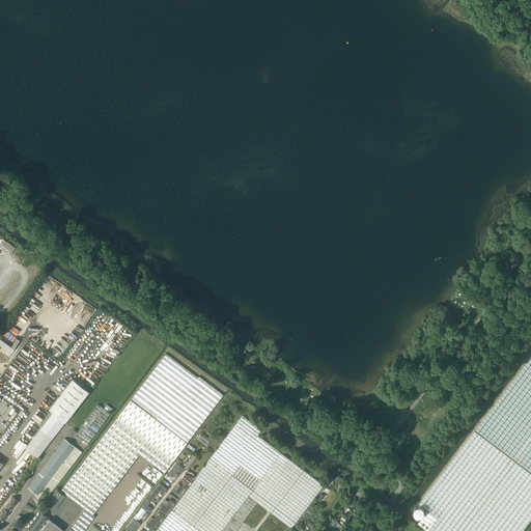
[(0,245),(1,244),(11,252),(15,247),(0,235),(0,245)]
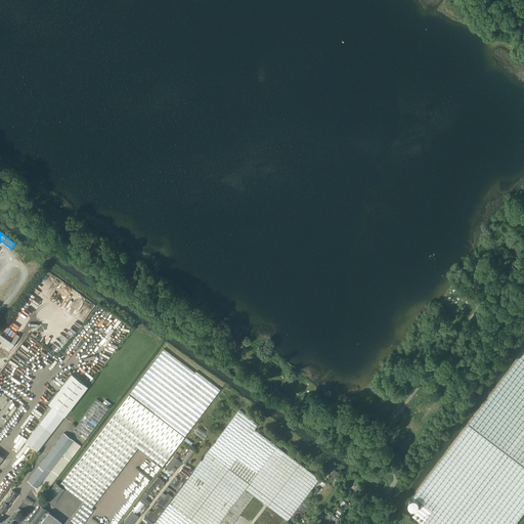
[(0,339),(11,347),(19,336),(16,334),(11,341),(0,333),(0,339)]
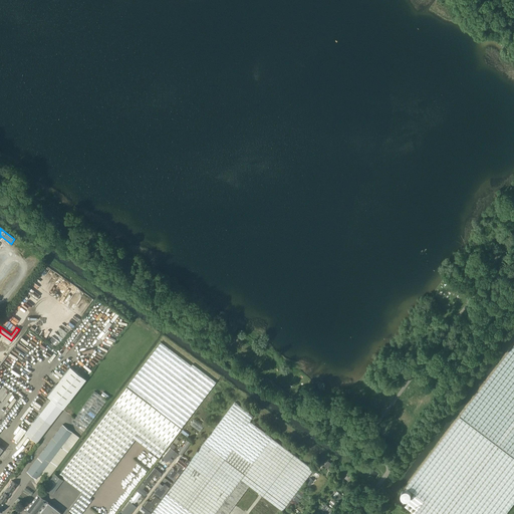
[(161,342),(59,474),(82,492),(68,510),(73,513),(80,513),(91,500),(89,498),(135,439),(159,457),(202,402),(216,382),(192,364),(191,365),(161,342)]
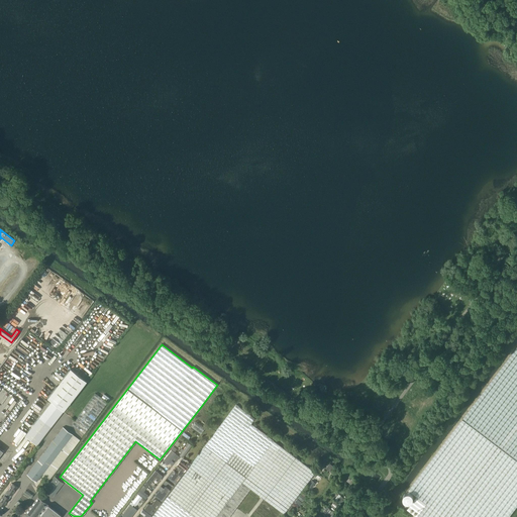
[(507,516),(516,505),(516,346),(462,418),(464,420),(409,490),(426,503),(414,516),(507,516)]
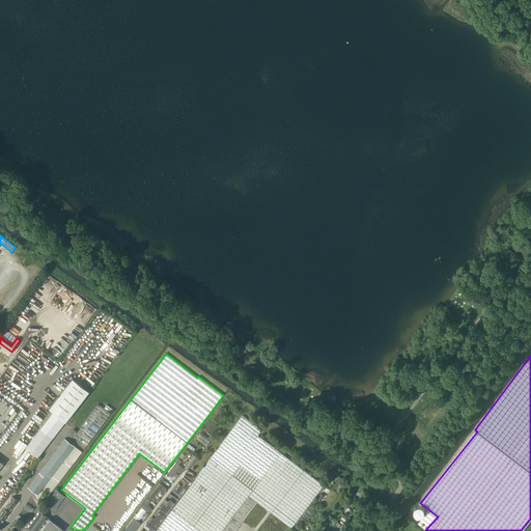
[(65,420),(88,390),(72,378),(49,408),(53,411),(26,447),(38,456),(65,420)]
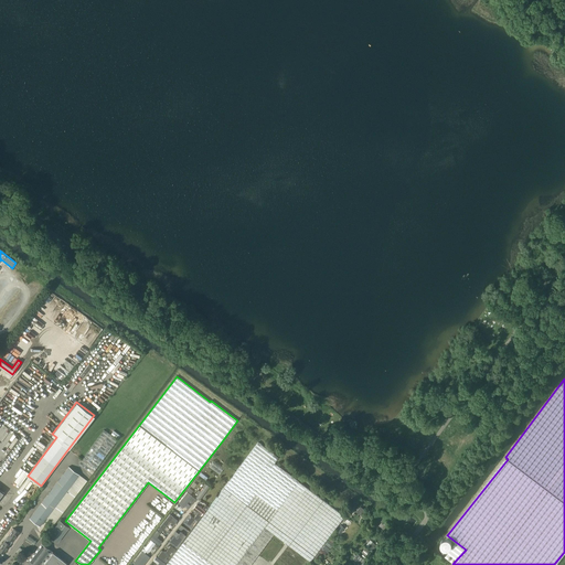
[(92,473),(117,439),(104,429),(78,464),(92,473)]
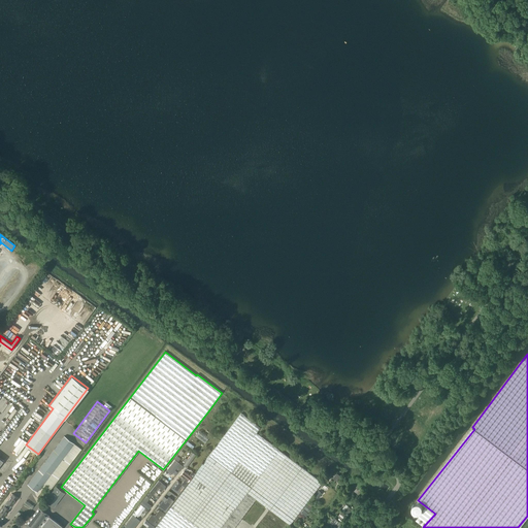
[(234,527),(256,500),(289,525),(322,483),(257,433),(261,427),(242,413),(155,527),(234,527)]
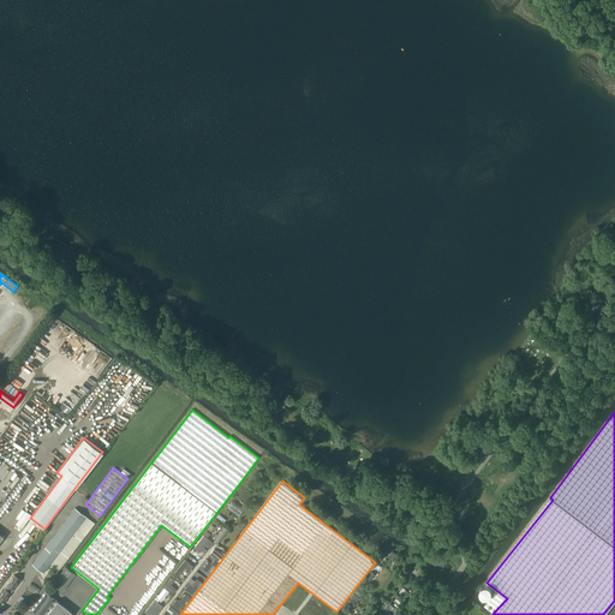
[(31,565),(43,573),(51,563),(59,569),(94,524),(85,518),(87,518),(75,508),(31,565)]
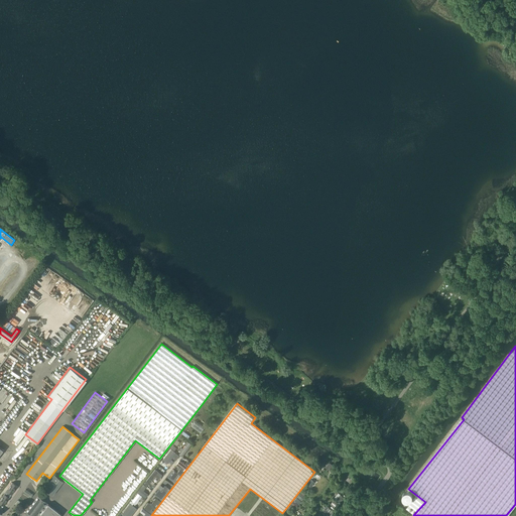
[(183,447),(181,446),(178,449),(180,450),(178,453),(182,456),(191,443),(188,441),(183,447)]
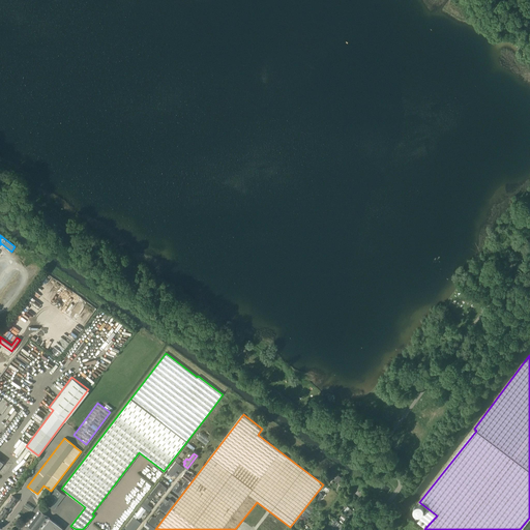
[(169,470),(174,474),(181,465),(176,461),(169,470)]
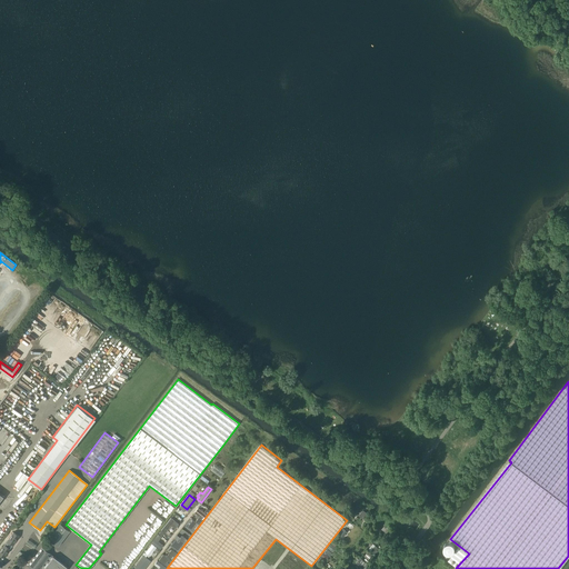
[(179,507),(175,512),(180,517),(183,512),(181,510),(182,509),(179,507)]
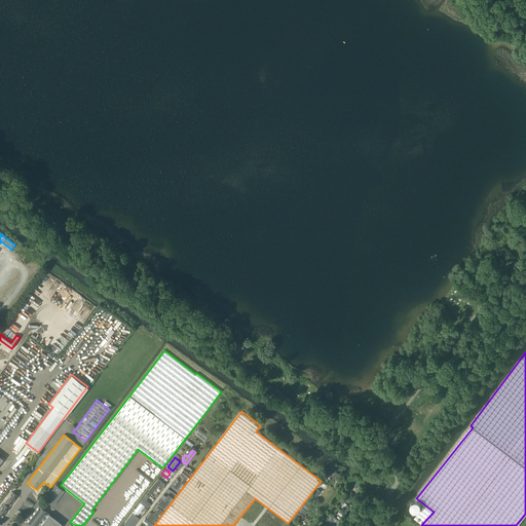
[(184,484),(191,476),(183,470),(180,474),(184,477),(181,482),(184,484)]
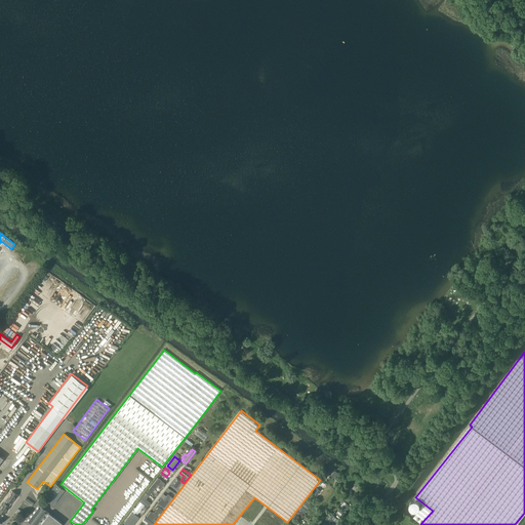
[(165,483),(161,480),(158,478),(150,488),(147,492),(150,494),(158,484),(162,487),(165,483)]
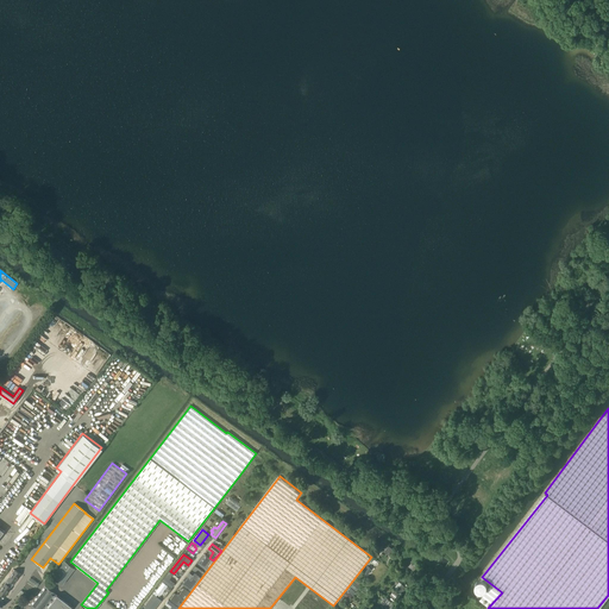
[(66,560),(52,577),(62,584),(74,569),(66,560)]
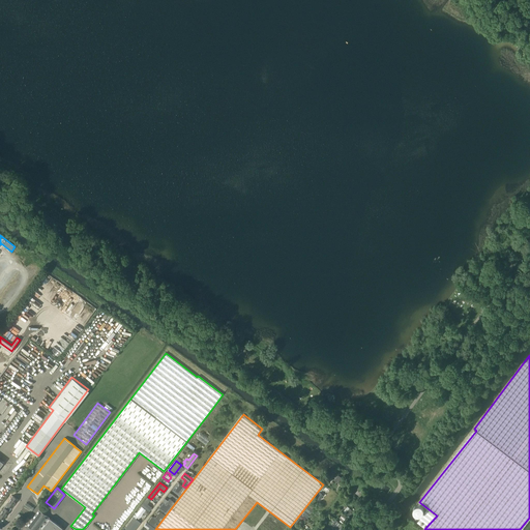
[(18,499),(12,495),(0,512),(0,528),(3,524),(1,523),(18,499)]
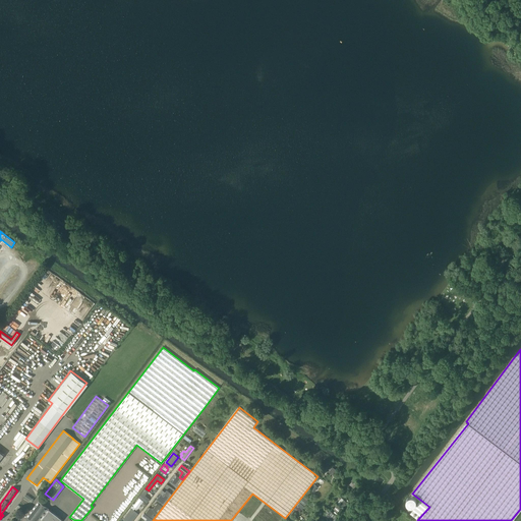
[(147,503),(150,499),(145,495),(148,490),(145,488),(138,497),(147,503)]
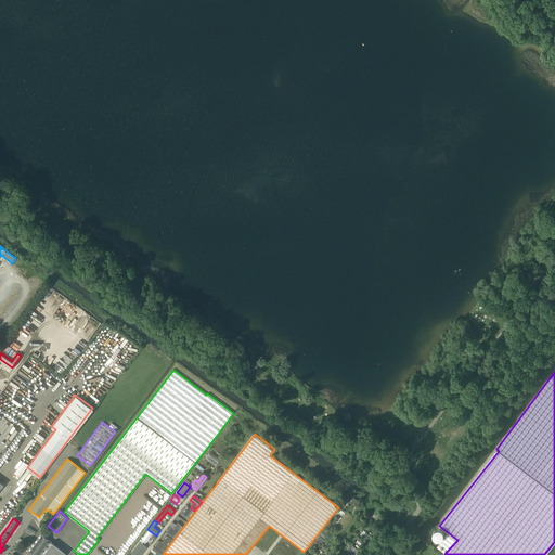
[(169,526),(165,531),(175,538),(176,536),(173,534),(181,525),(178,523),(172,529),(169,526)]
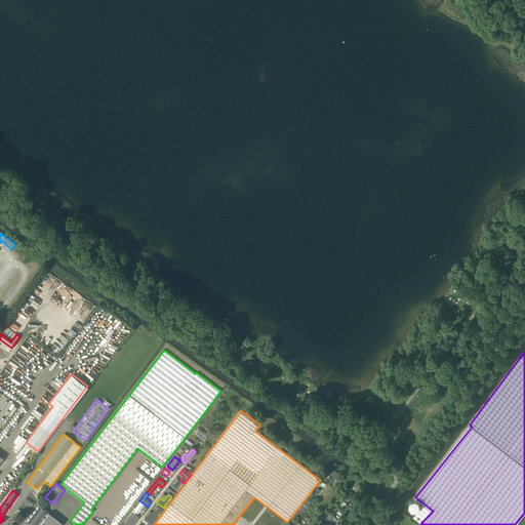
[(26,497),(23,501),(31,508),(34,503),(26,497)]
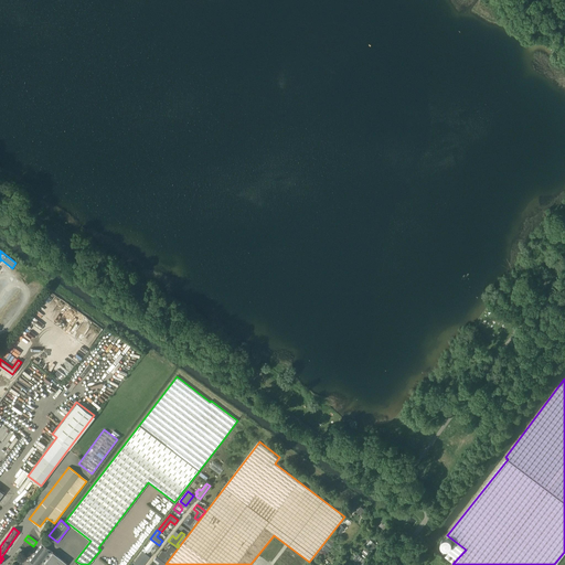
[(149,552),(156,543),(151,540),(145,548),(149,552)]
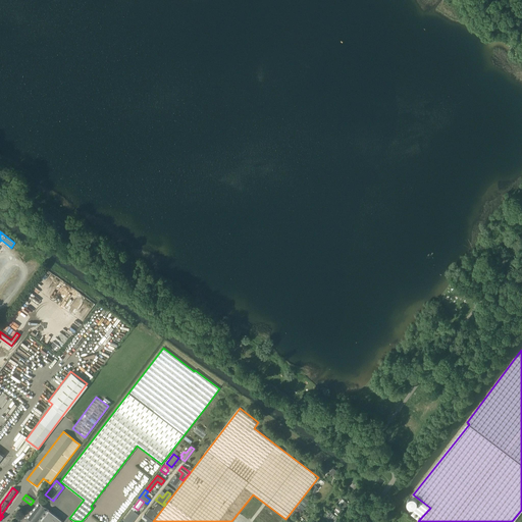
[(39,502),(25,518),(30,521),(59,521),(61,520),(39,502)]
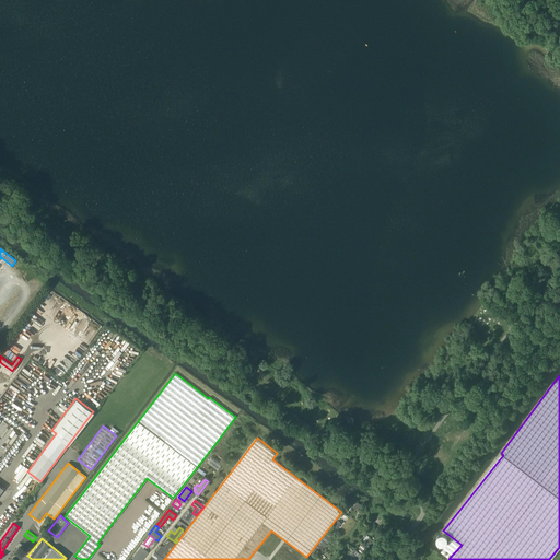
[(161,545),(156,551),(165,558),(166,555),(164,553),(170,547),(172,548),(174,544),(168,540),(164,548),(161,545)]
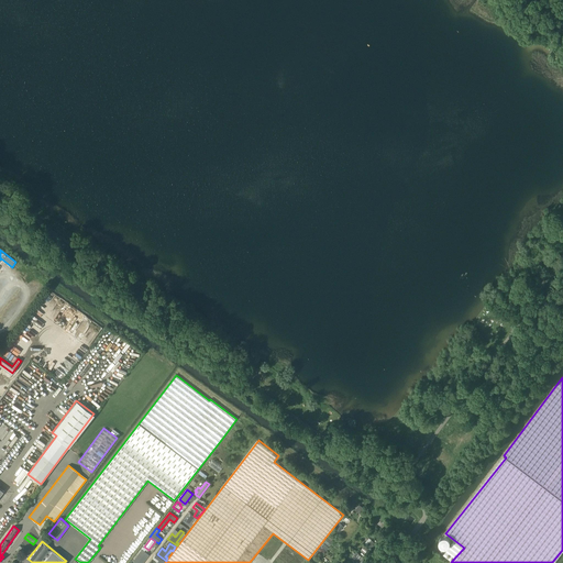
[(136,562),(142,562),(148,554),(142,549),(133,561),(136,562)]
